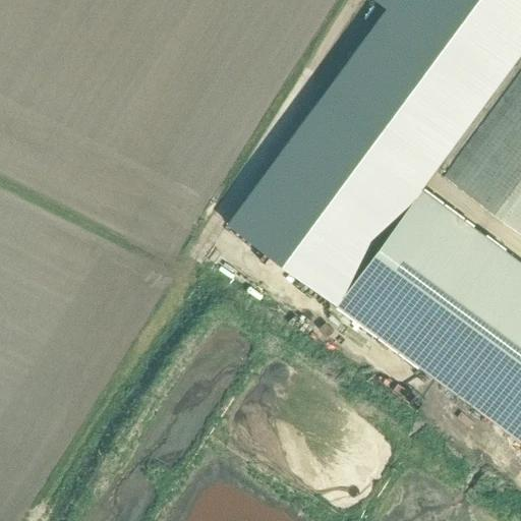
[(229,225),(336,304),(421,188),(436,170),(444,176),(520,71),(520,0),(378,0),(389,8),(229,225)]
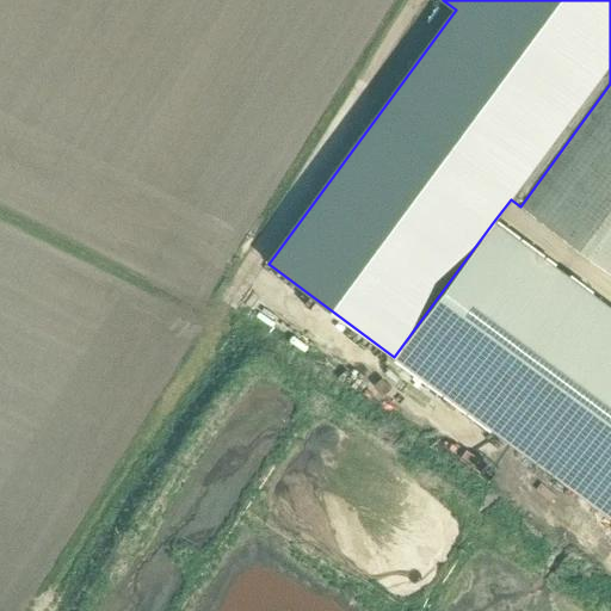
[(610,84),(520,207),(610,273),(610,84)]
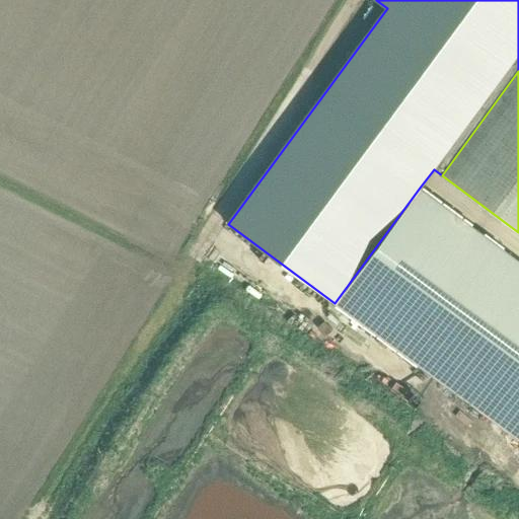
[(518,261),(420,188),(335,303),(518,439),(518,261)]
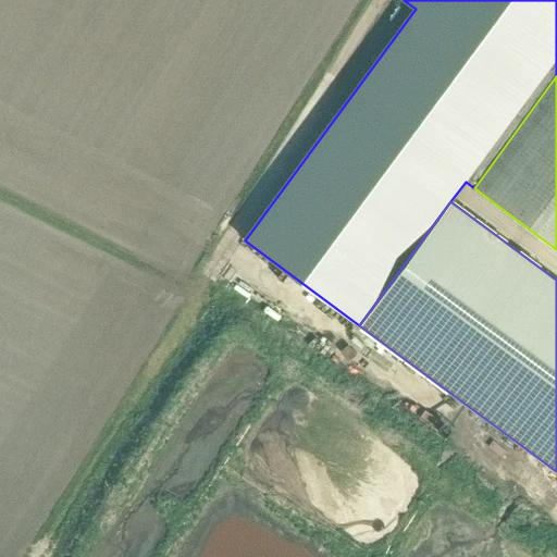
[(236,268),(238,260),(212,255),(210,262),(236,268)]
